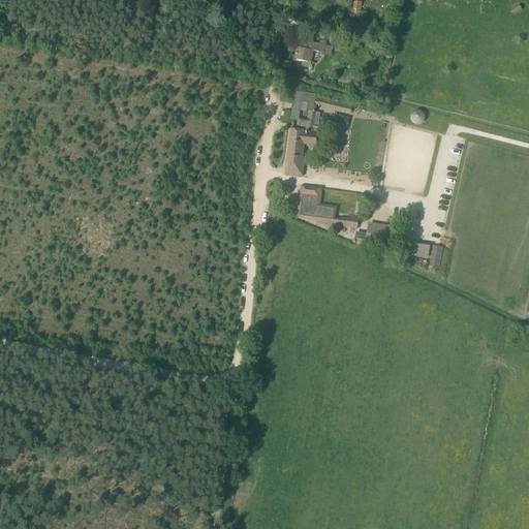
[(294,60),(303,61),(311,63),(313,52),(324,54),(325,45),(300,41),(298,48),(297,48),(294,60)]
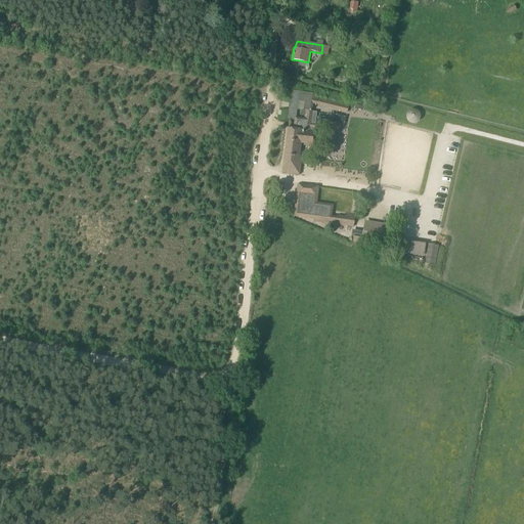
[(299,175),(302,157),(300,157),(301,144),(306,145),(306,147),(312,147),(314,132),(311,132),(314,113),(313,112),(313,107),(312,106),(314,94),(310,94),(307,112),(305,111),(304,116),(304,119),(296,118),(300,92),(291,90),(287,120),(294,121),(294,130),(288,129),(282,173),(299,175)]
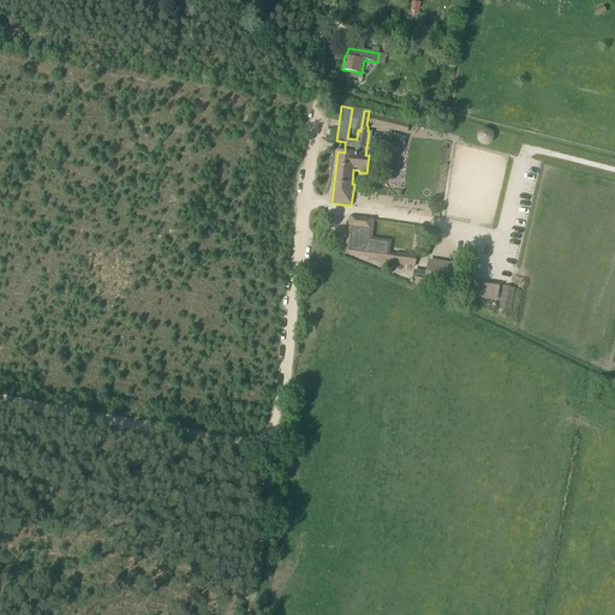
[(478,135),(478,136),(478,137),(478,138),(479,139),(479,141),(481,141),(482,142),(483,142),(484,143),(485,143),(487,143),(488,143),(489,142),(490,142),(490,141),(491,141),(493,139),(493,138),(494,137),(494,136),(494,135),(494,133),(493,132),(493,131),(491,130),(490,129),(489,129),(489,127),(488,127),(487,127),(485,127),(484,127),(483,127),(483,129),(482,129),(481,129),(481,130),(479,130),(479,131),(478,132),(478,133),(478,135)]
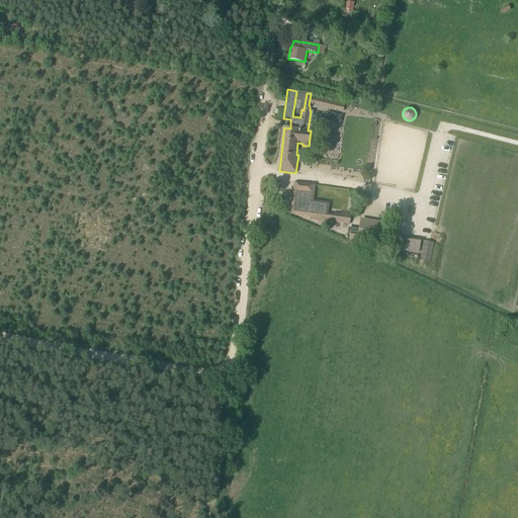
[(339,159),(342,125),(332,124),(328,157),(339,159)]
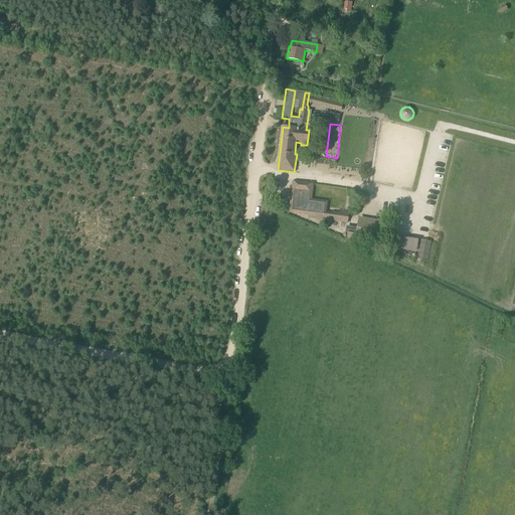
[(311,199),(313,184),(292,181),(289,213),(316,217),(316,219),(323,220),(324,217),(326,218),(326,213),(327,201),(311,199)]
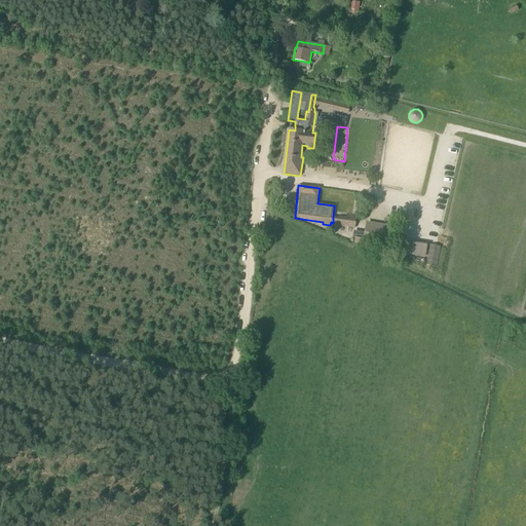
[(338,219),(338,223),(342,224),(341,226),(354,228),(355,221),(338,219)]
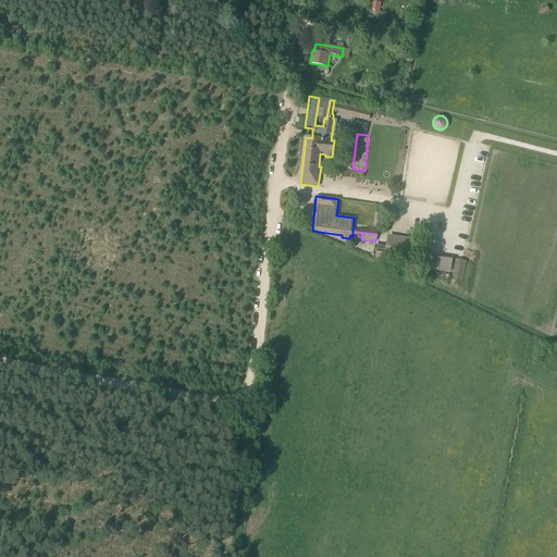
[(388,236),(385,255),(384,260),(410,264),(415,242),(388,236)]
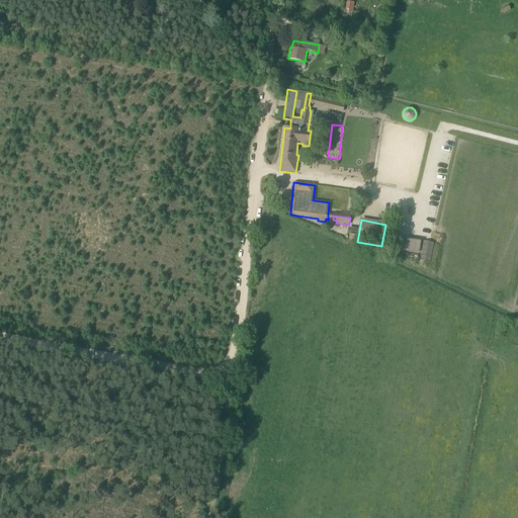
[(393,249),(418,253),(420,242),(395,238),(393,249)]
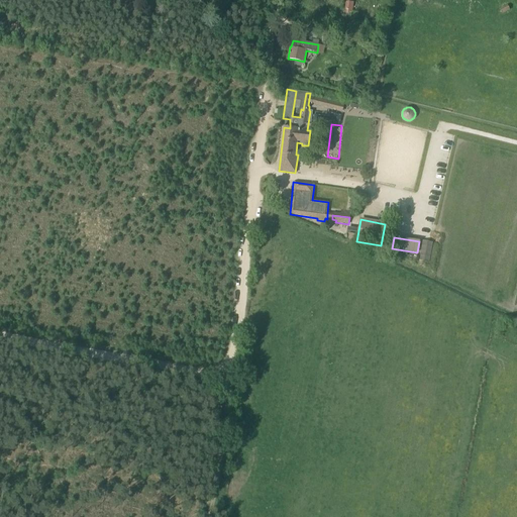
[(422,240),(418,260),(428,262),(432,242),(422,240)]
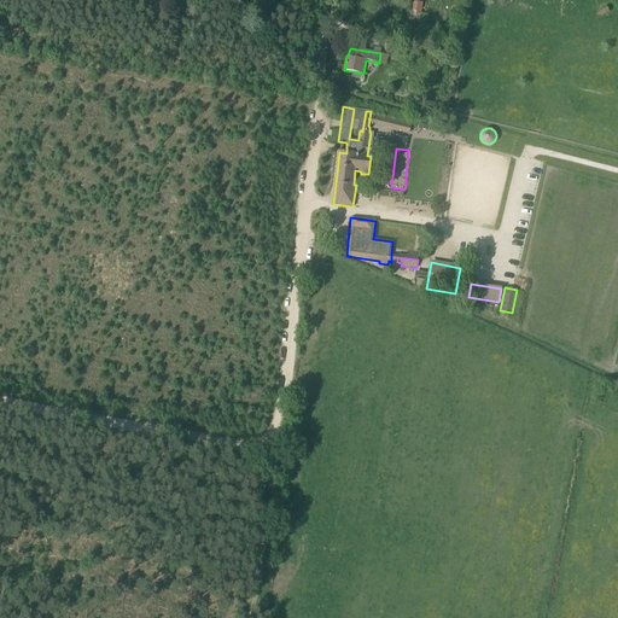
All buildings are outlined.
